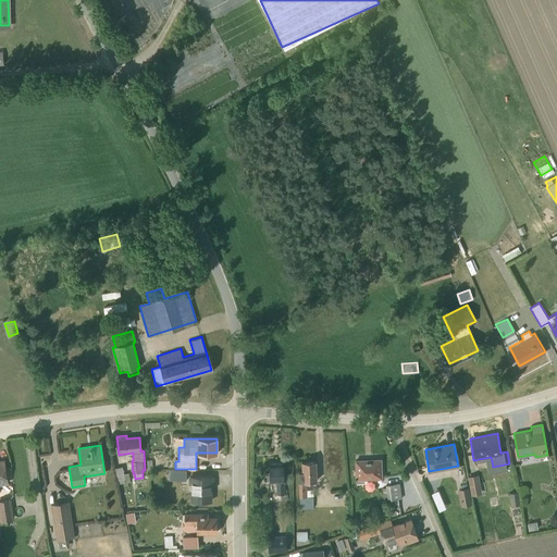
[(355,460),(356,479),(381,478),(380,459),(355,460)]
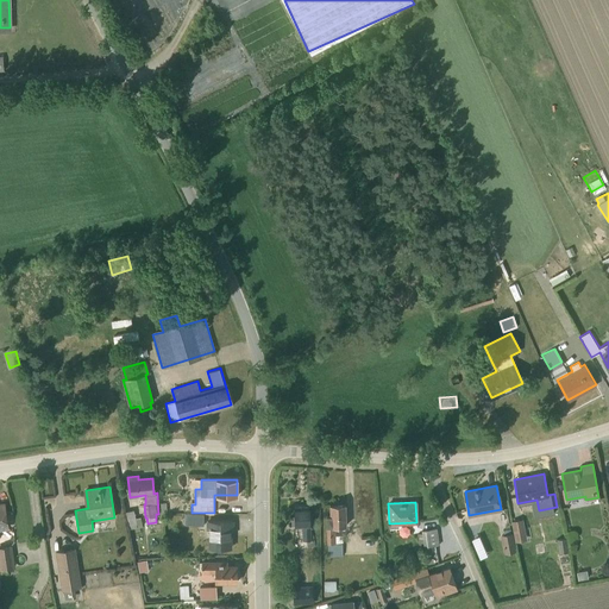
[(330,515),(326,515),(327,556),(343,554),(341,542),(336,542),(336,526),(346,526),(345,504),(330,504),(330,515)]
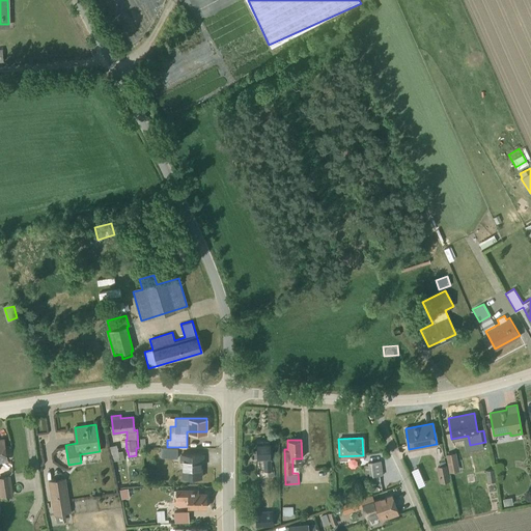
[(263,471),(271,470),(270,442),(256,442),(256,451),(254,451),(254,458),(263,457),(263,471)]
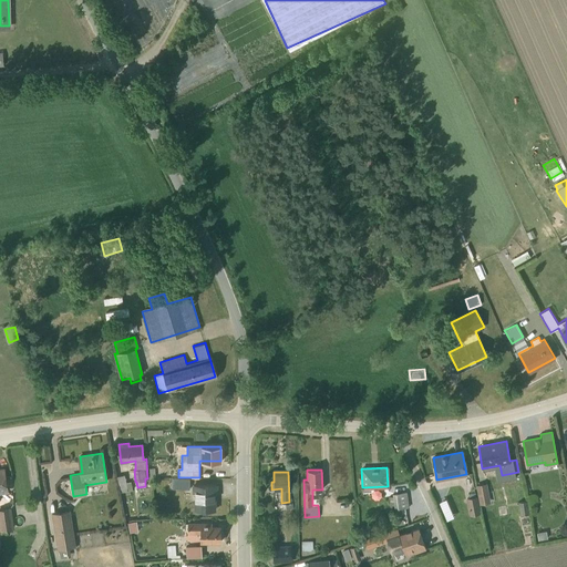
[(124,474),(116,476),(120,492),(133,490),(131,481),(126,482),(124,474)]
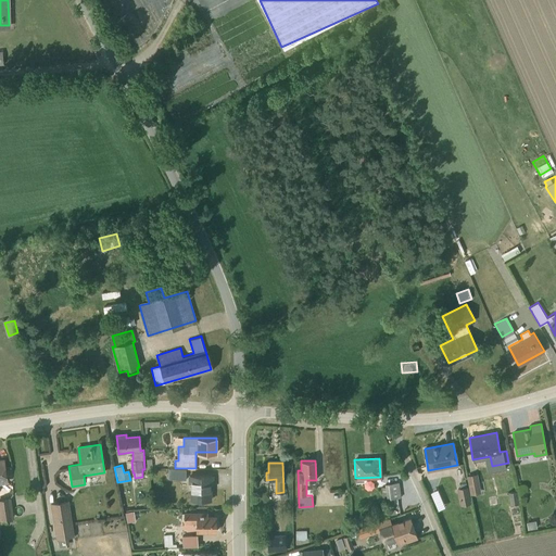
[(186,479),(186,468),(175,468),(168,468),(168,479),(186,479)]
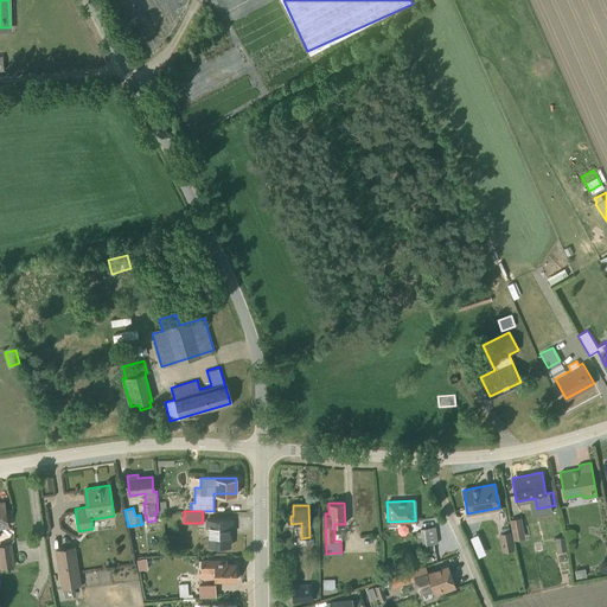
[(523,538),(519,518),(511,519),(515,540),(523,538)]
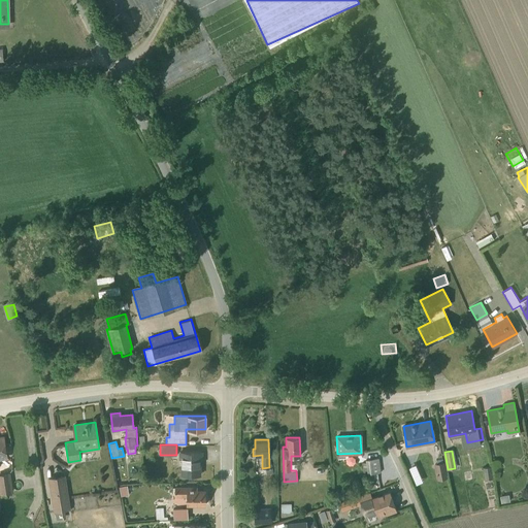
[(180,459),(180,474),(200,474),(199,460),(202,460),(202,452),(178,452),(178,459),(180,459)]
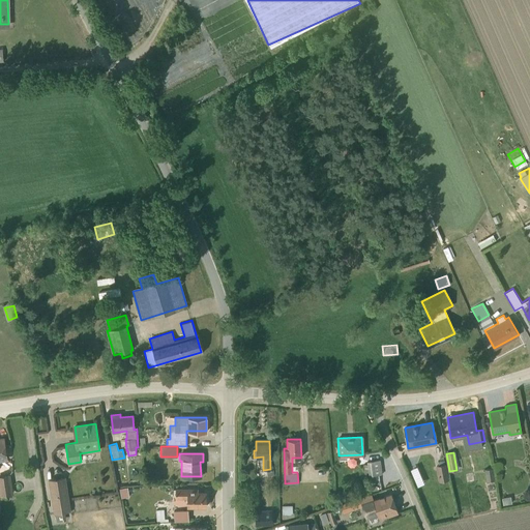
[(367,472),(370,483),(380,482),(379,474),(382,474),(380,459),(366,461),(367,464),(363,464),(364,472),(367,472)]
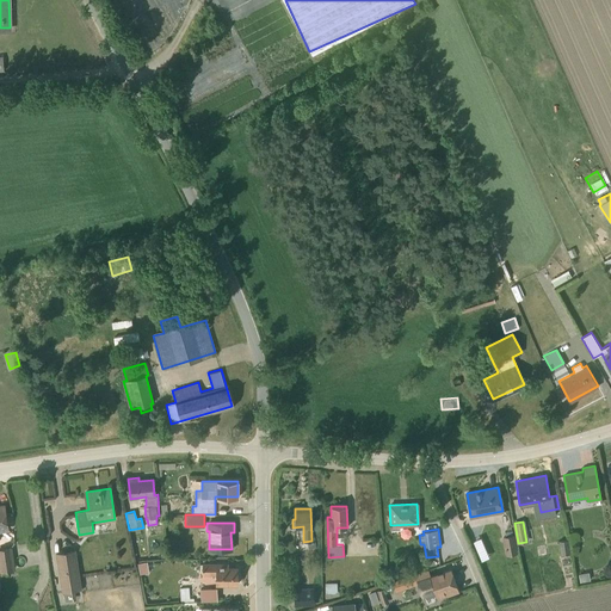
[(501,536),(506,555),(518,553),(513,534),(501,536)]
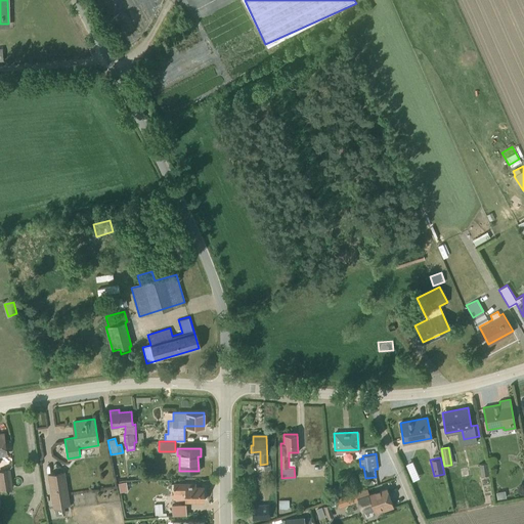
[(489,474),(487,463),(479,464),(481,476),(489,474)]
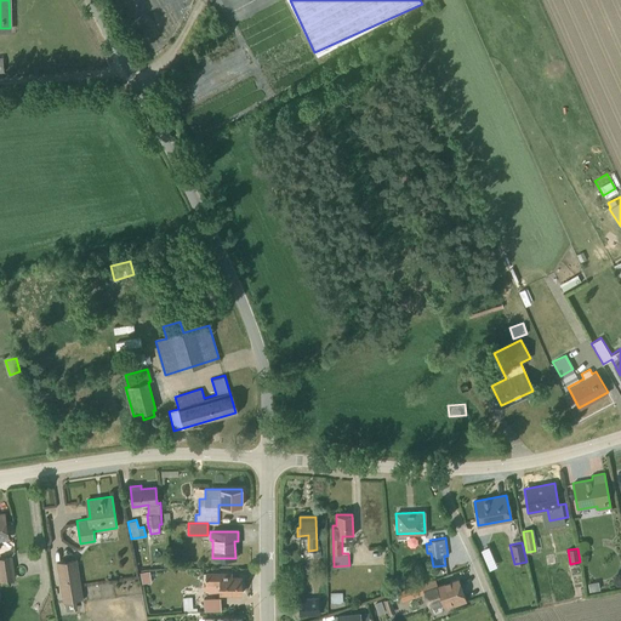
[(12,556),(0,557),(0,580),(16,577),(12,556)]
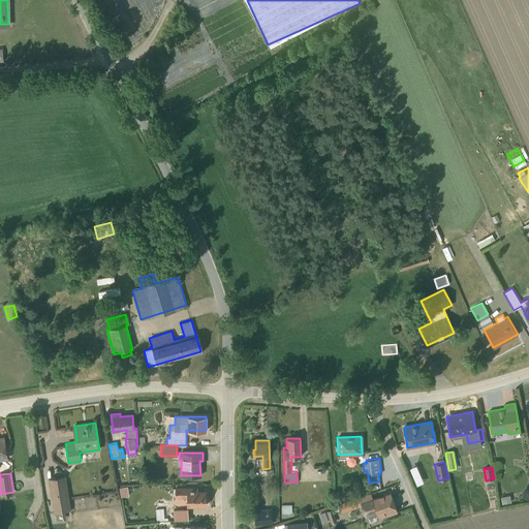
[(70,508),(65,475),(49,478),(54,511),(70,508)]
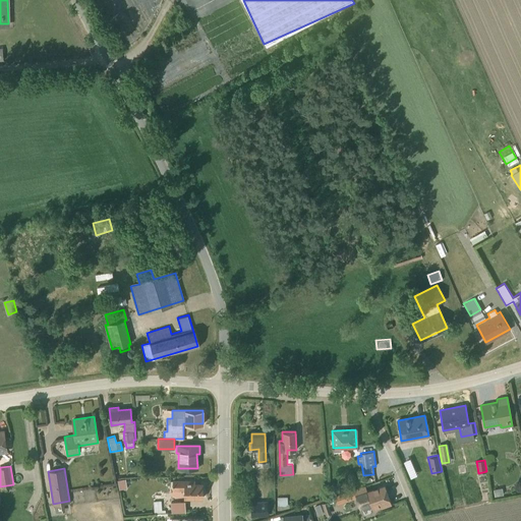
[(127,487),(126,479),(118,480),(119,489),(127,487)]
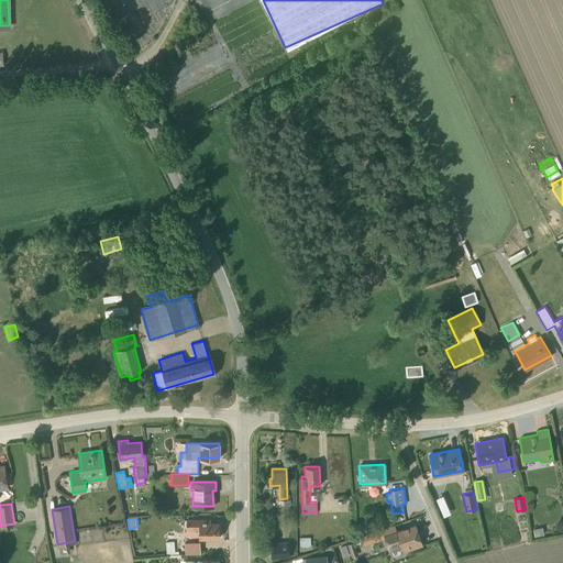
[(199,530),(199,538),(219,538),(218,522),(209,522),(209,519),(186,519),(187,530),(199,530)]
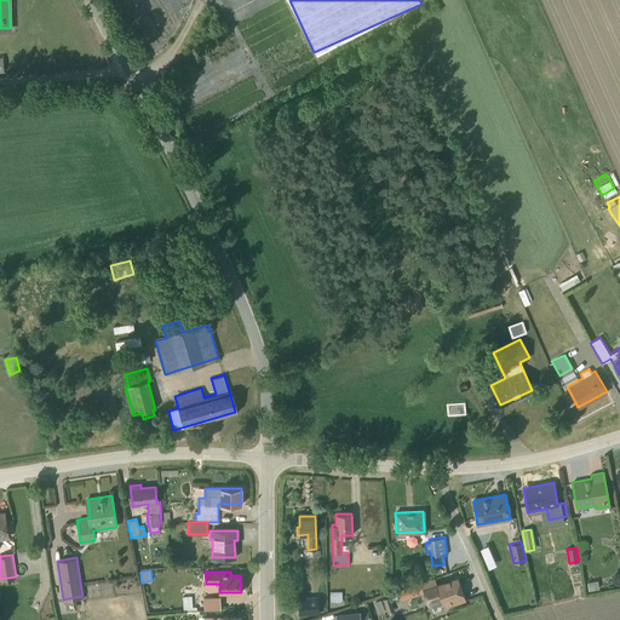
[(453,604),(463,601),(457,578),(436,583),(434,578),(397,590),(401,600),(423,592),(425,601),(426,601),(428,604),(441,601),(442,604),(452,602),(453,604)]
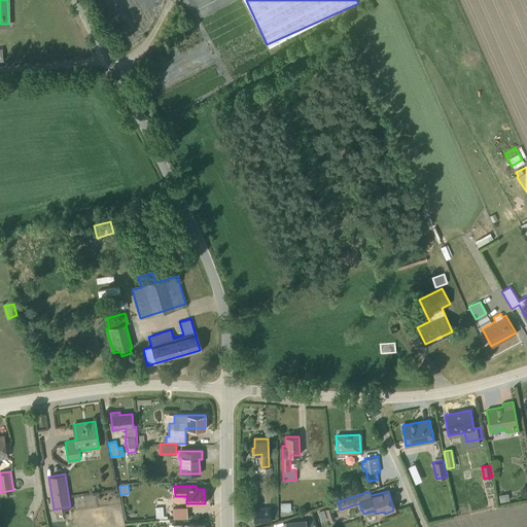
[(289,502),(280,503),(281,516),(293,515),(293,508),(290,508),(289,502)]
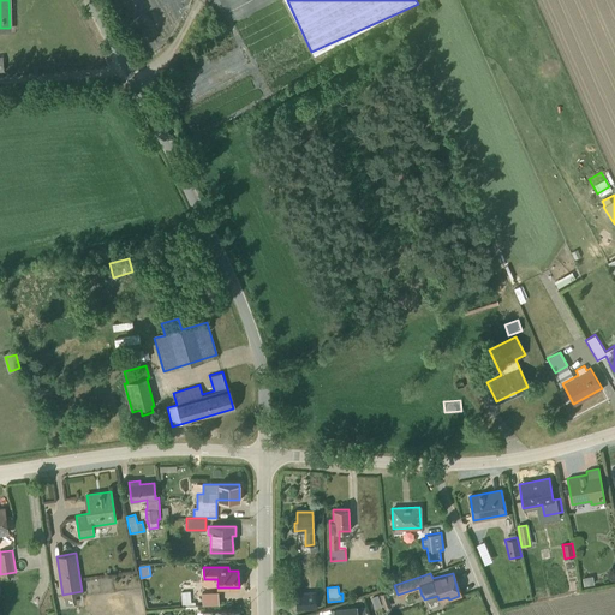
[(190,591),(181,592),(183,607),(195,605),(195,602),(190,602),(190,591)]
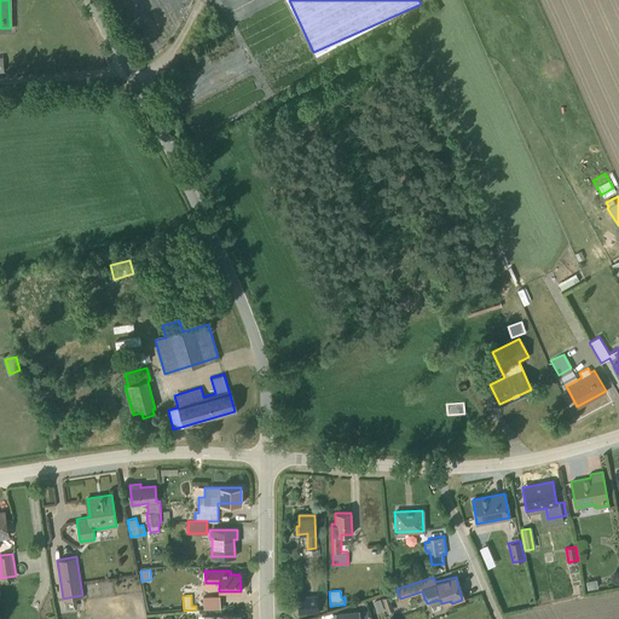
[(220,595),(202,596),(203,609),(220,607),(220,595)]
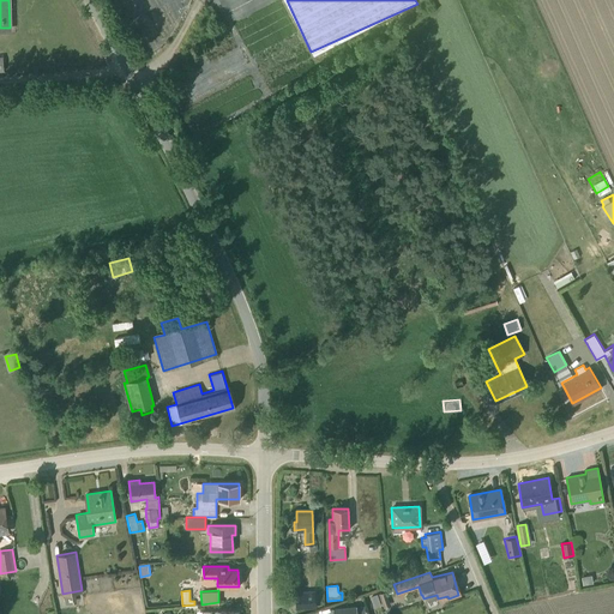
[(315,607),(314,590),(295,591),(296,608),(315,607)]
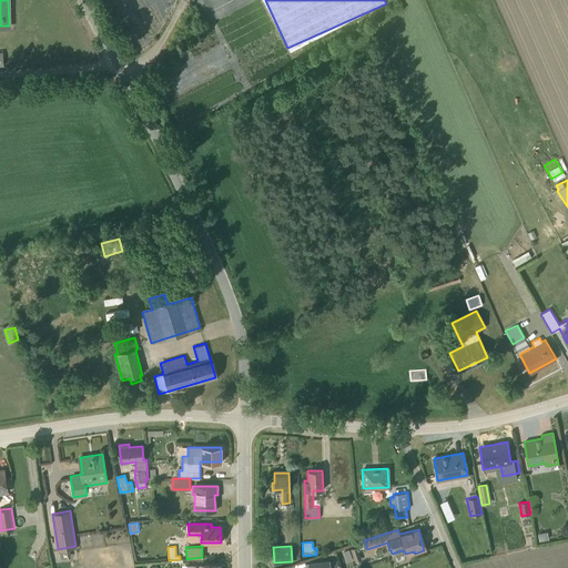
[(350,548),(355,561),(361,559),(356,546),(350,548)]
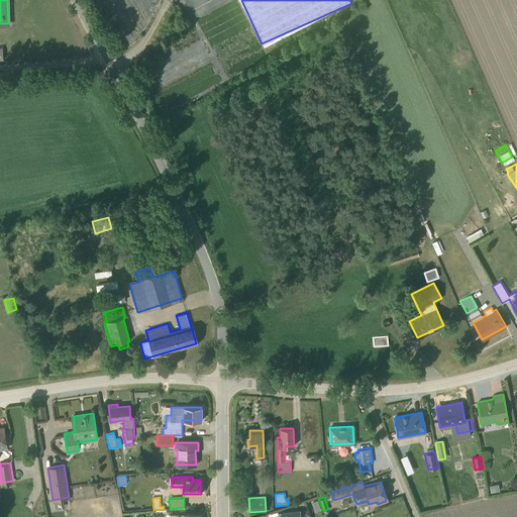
[(320,509),(317,499),(311,501),(314,511),(320,509)]
